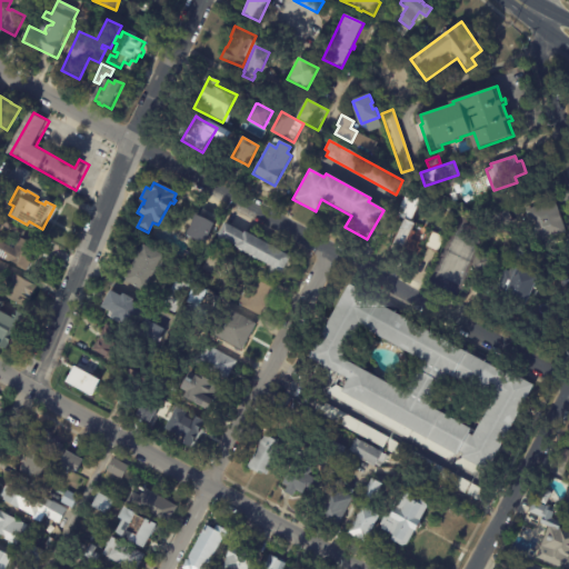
[(425,195),(412,222),(416,225),(413,230),(418,232),(415,239),(426,245),(418,261),(392,250),(406,219),(398,216),(410,189),(425,195)]
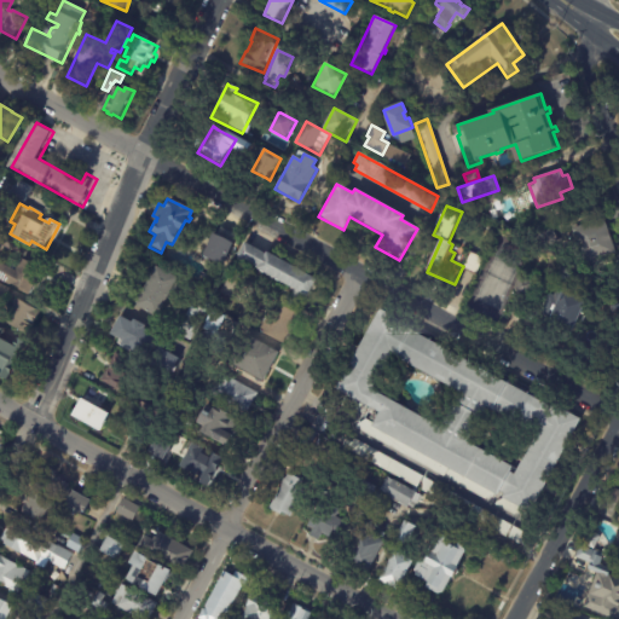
[(603,219),(615,254),(583,264),(572,229),(603,218),(603,219)]
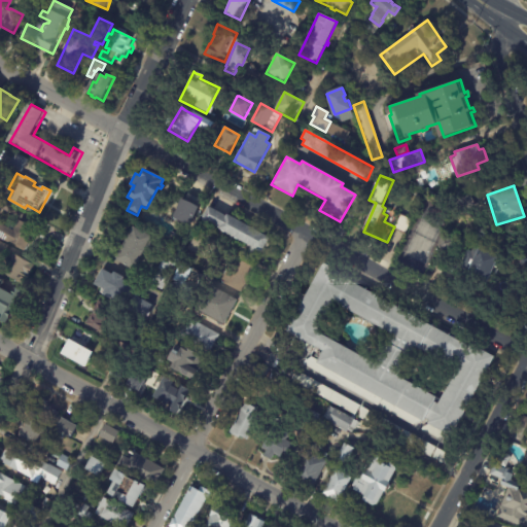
[(473,204),(475,207),(453,216),(448,203),(470,195),(473,204)]
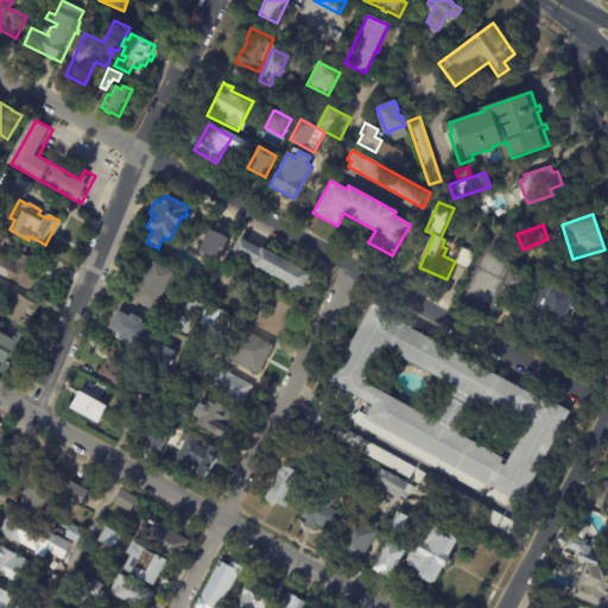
[(211,232),(227,239),(216,263),(197,253),(200,248),(201,248),(204,242),(202,241),(207,229),(211,232)]
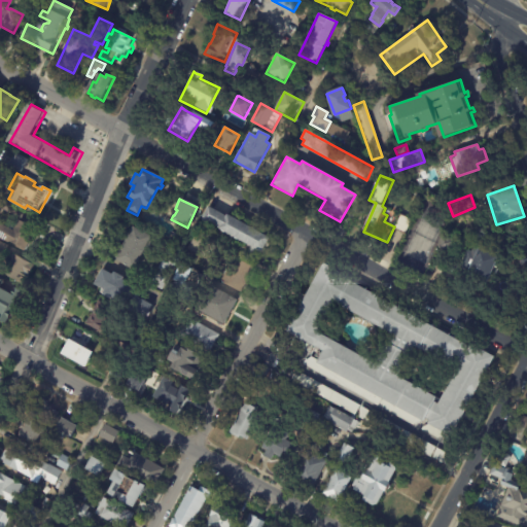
[(227,215),(271,239),(262,253),(219,231),(220,229),(213,224),(212,225),(208,223),(209,222),(203,218),(209,207),(226,216),(227,215)]
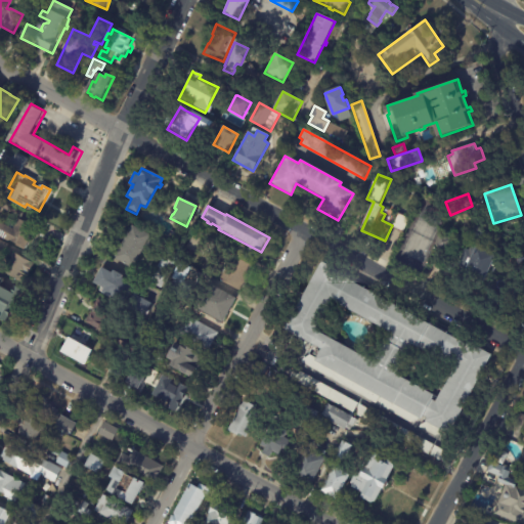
[(398,214),(407,218),(402,231),(392,226),(397,214),(398,214)]
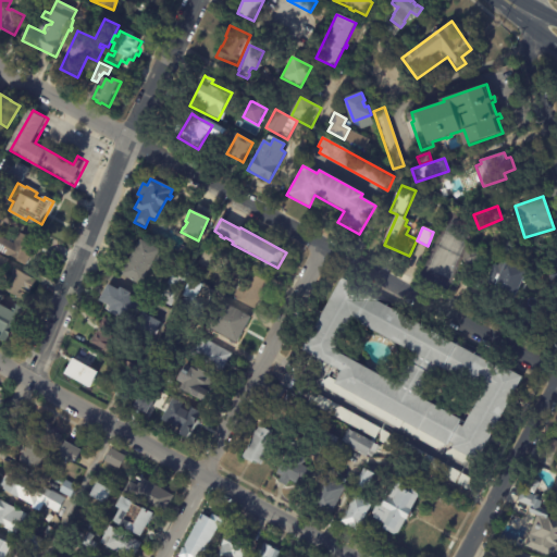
[(22,234),(23,233),(34,239),(35,238),(45,244),(37,258),(34,257),(28,265),(19,260),(19,259),(13,256),(12,257),(0,249),(0,231),(1,230),(20,239),(22,234)]
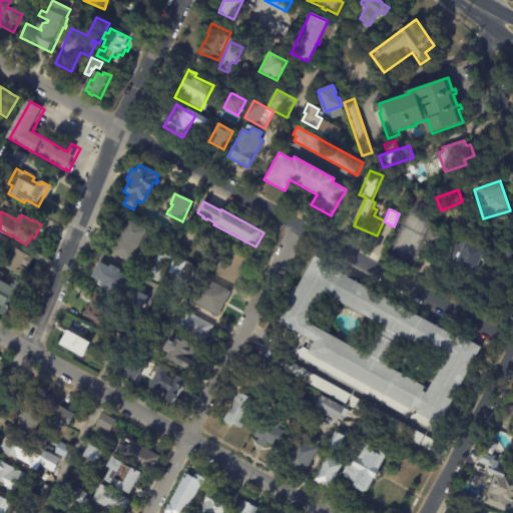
[(126,262),(110,252),(127,220),(145,230),(128,263),(126,262)]
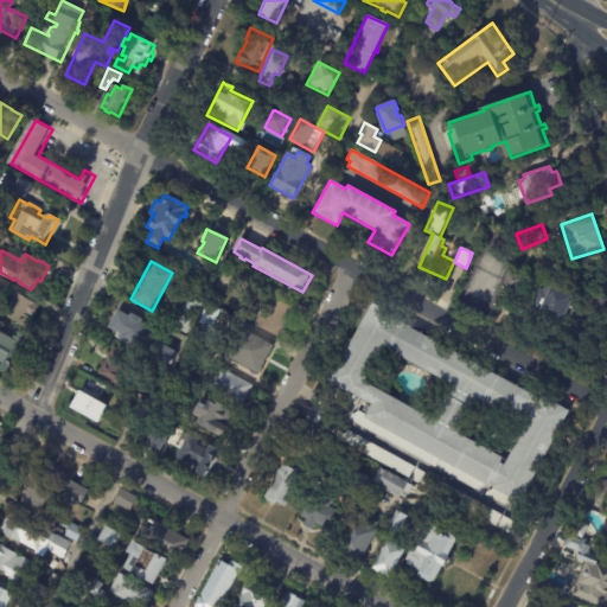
[(215,287),(225,268),(236,274),(225,293),(215,287)]
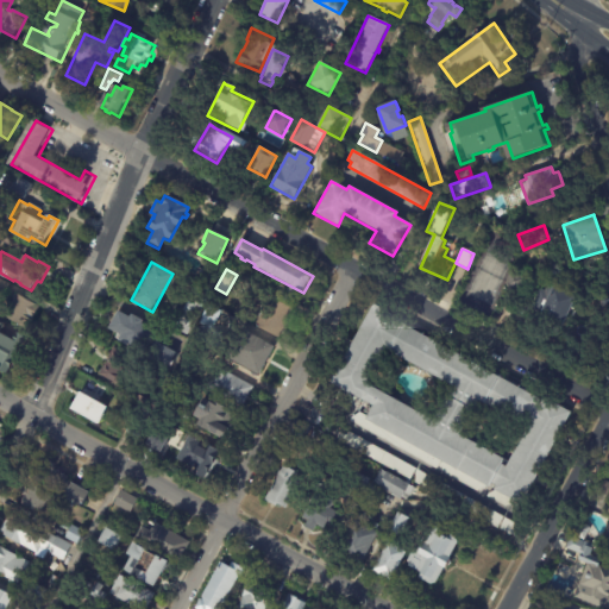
[(513,274),(526,278),(519,293),(504,287),(510,272),(513,274)]
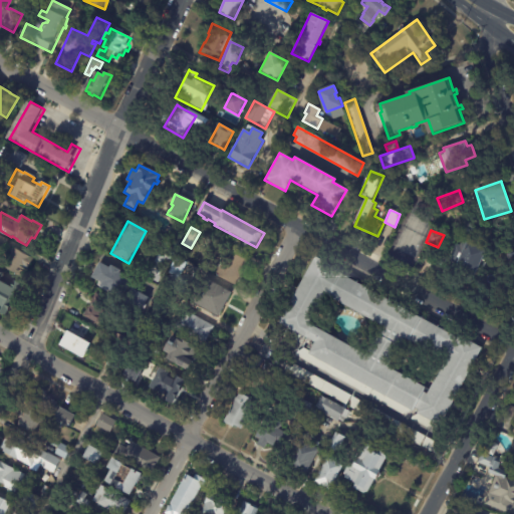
[(0,235),(9,240),(3,252),(0,250),(0,235)]
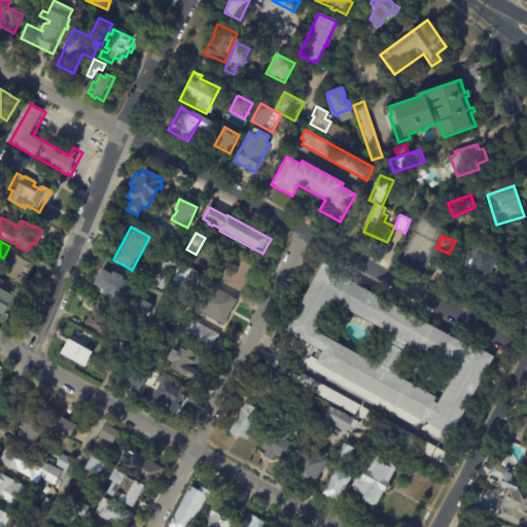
[(497,257),(485,284),(458,272),(467,250),(471,252),(475,246),(497,257)]
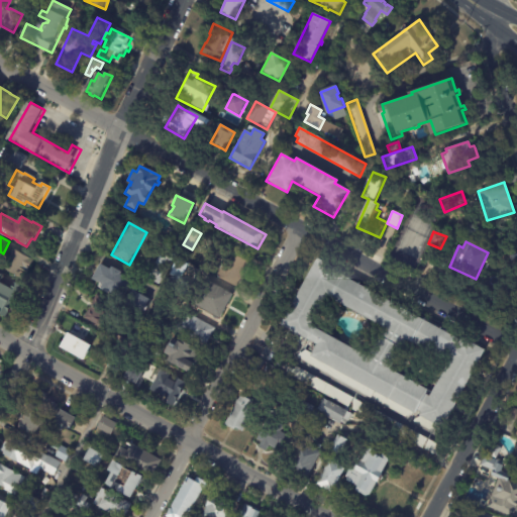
[(34,263),(30,271),(27,269),(22,278),(6,269),(13,254),(12,253),(14,250),(15,251),(15,250),(35,261),(34,263)]
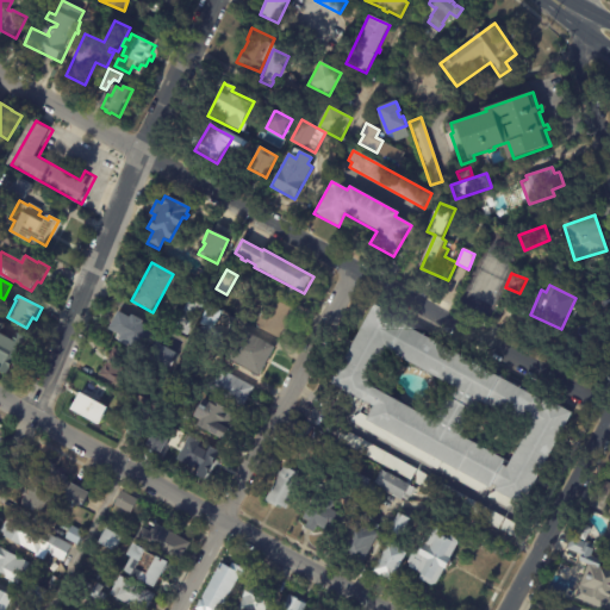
[(271,298),(293,310),(278,340),(253,325),(268,297),(271,298)]
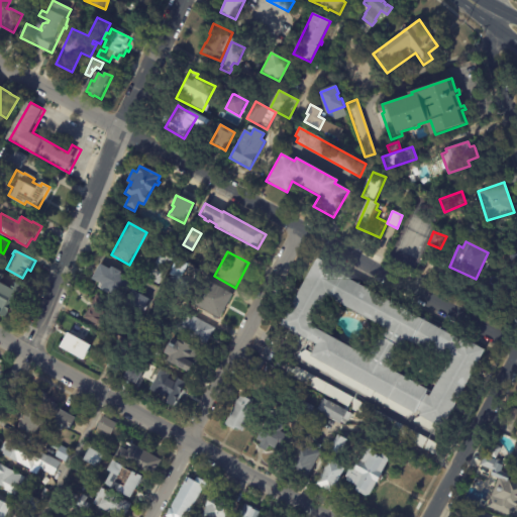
[(146,278),(159,255),(164,259),(165,255),(171,259),(157,284),(146,278)]
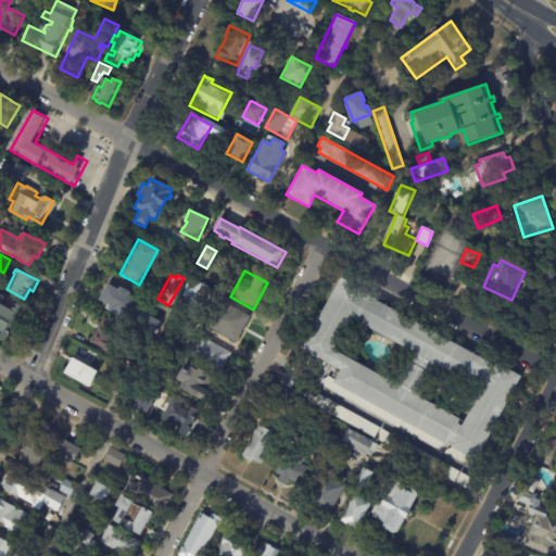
[(454,345),(502,373),(504,368),(521,378),(474,462),(466,456),(462,464),(444,454),(451,449),(450,447),(452,444),(449,442),(445,445),(443,444),(434,450),(319,384),(320,382),(328,377),(335,381),(339,371),(301,350),(341,278),(353,286),(352,288),(454,345)]
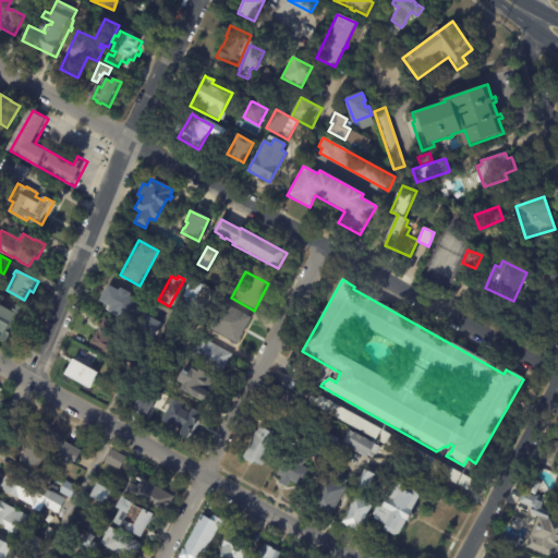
[(204,287),(194,305),(183,299),(192,281),(204,287)]
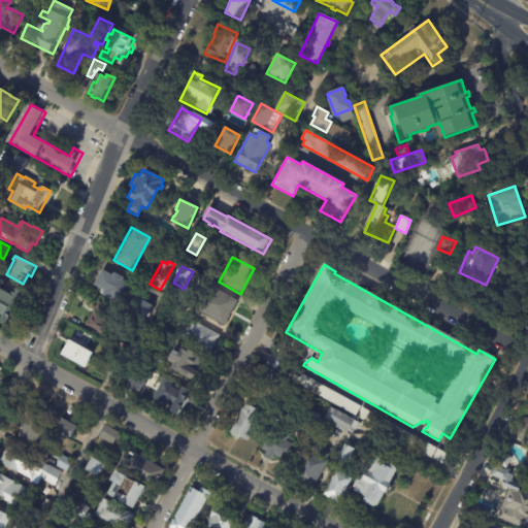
[(133,288),(123,308),(100,296),(101,295),(99,293),(100,290),(92,286),(100,270),(110,275),(112,272),(122,278),(121,281),(133,288)]
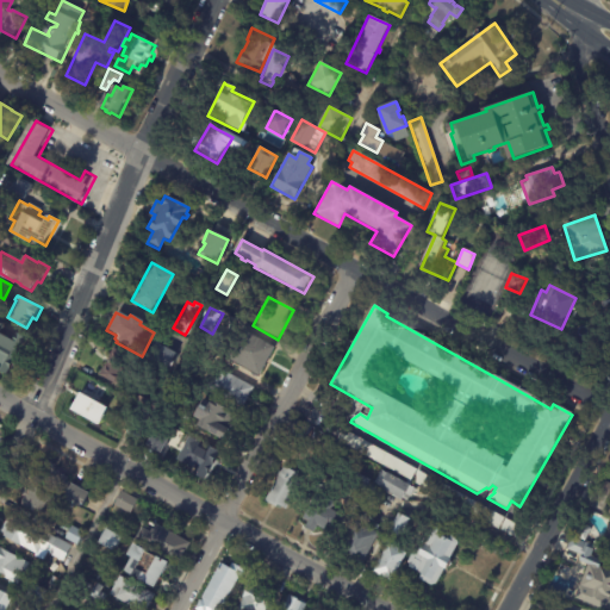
[(5,327),(1,334),(16,340),(18,334),(26,337),(18,355),(22,356),(18,362),(16,361),(10,375),(0,371),(0,366),(1,363),(0,362),(0,323),(5,325),(5,327)]
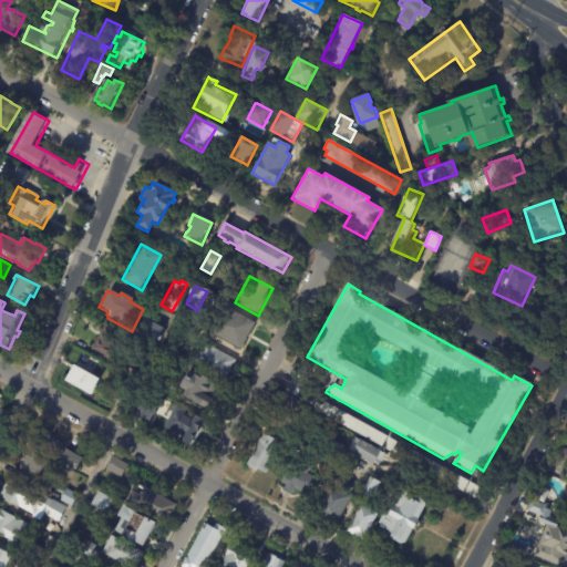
[(160,319),(146,312),(153,302),(165,309),(160,319)]
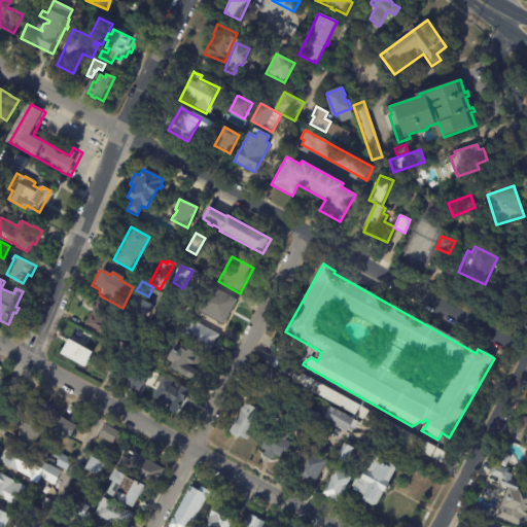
[(238,301),(224,325),(196,309),(208,285),(238,301)]
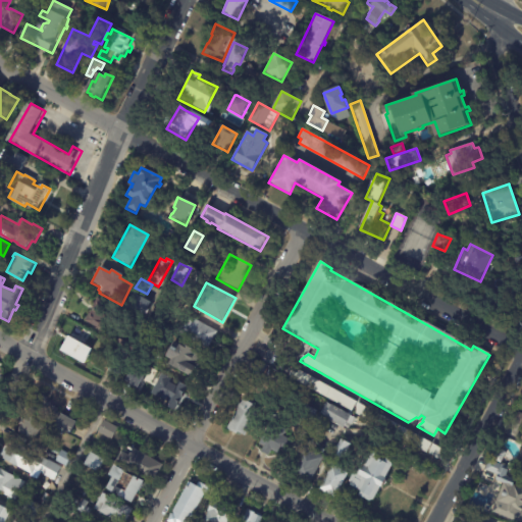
[(131,293),(149,303),(145,310),(147,311),(145,315),(143,314),(141,317),(122,308),(131,293)]
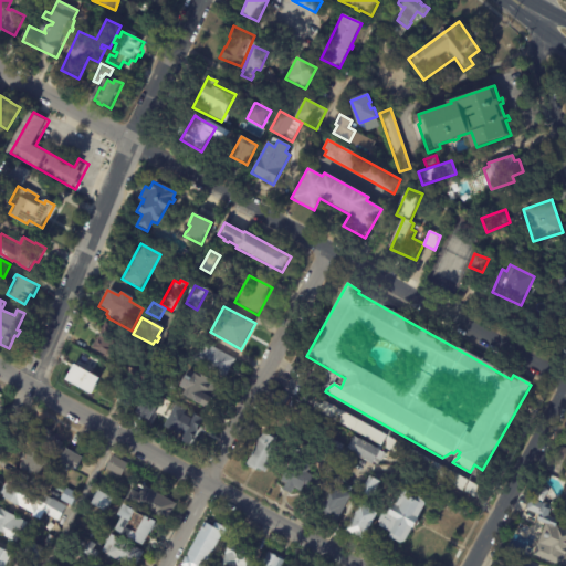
[(111,362),(91,349),(94,342),(96,343),(97,341),(96,341),(98,335),(105,338),(108,333),(117,337),(114,344),(119,348),(112,362),(111,362)]
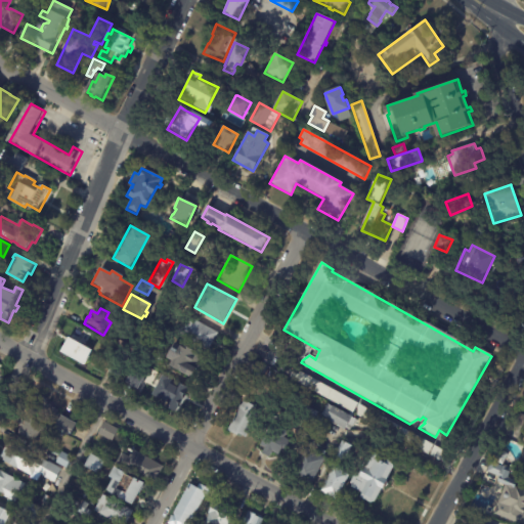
[(217,334),(208,350),(179,335),(188,317),(217,334)]
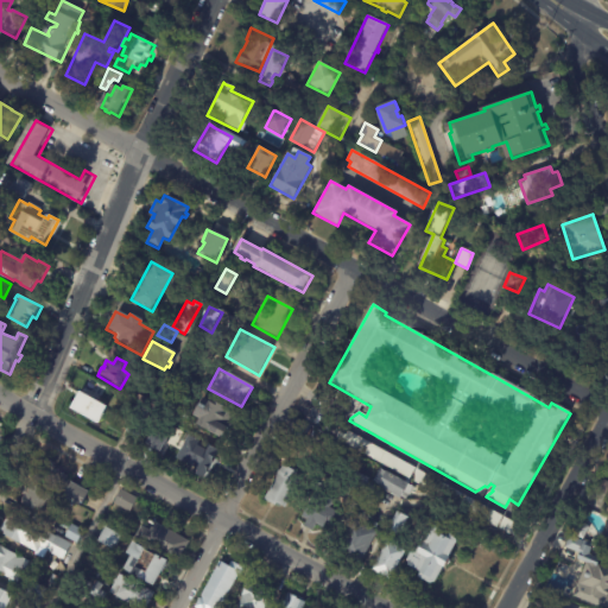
[(106,407),(102,413),(103,415),(99,424),(96,423),(96,424),(69,410),(78,392),(106,407)]
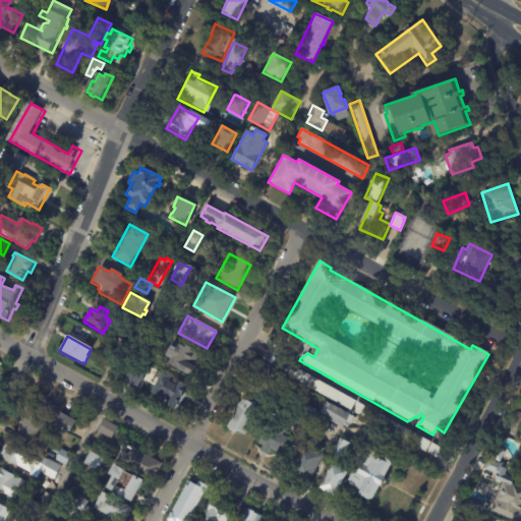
[(203,356),(197,368),(194,366),(190,375),(168,365),(171,358),(165,356),(172,341),(181,346),(182,344),(191,348),(190,351),(203,356)]
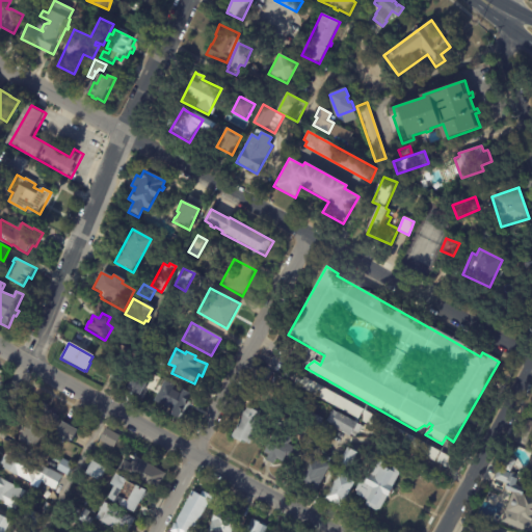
[(155,355),(148,367),(137,361),(144,349),(155,355)]
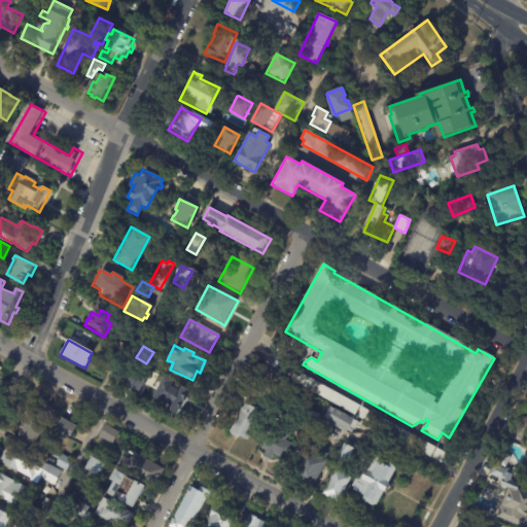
[(124,366),(112,361),(117,350),(130,356),(125,367),(124,366)]
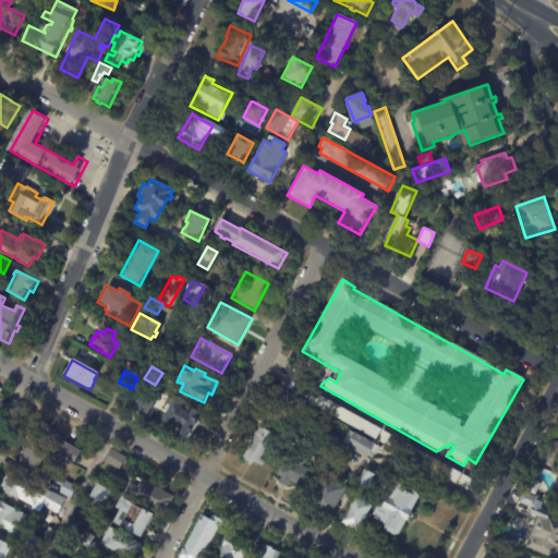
[(266,390),(270,384),(284,391),(278,404),(263,396),(266,390)]
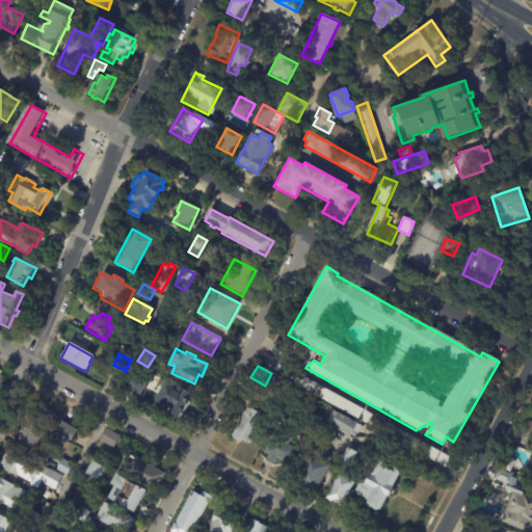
[(357,420),(294,386),(294,373),(363,410),(357,420)]
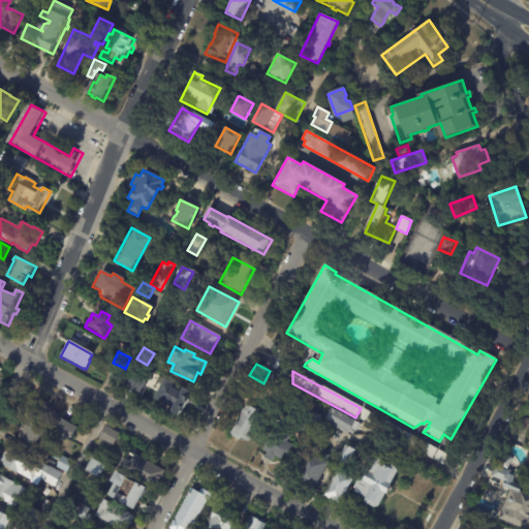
[(141,393),(128,386),(134,374),(147,380),(141,393)]
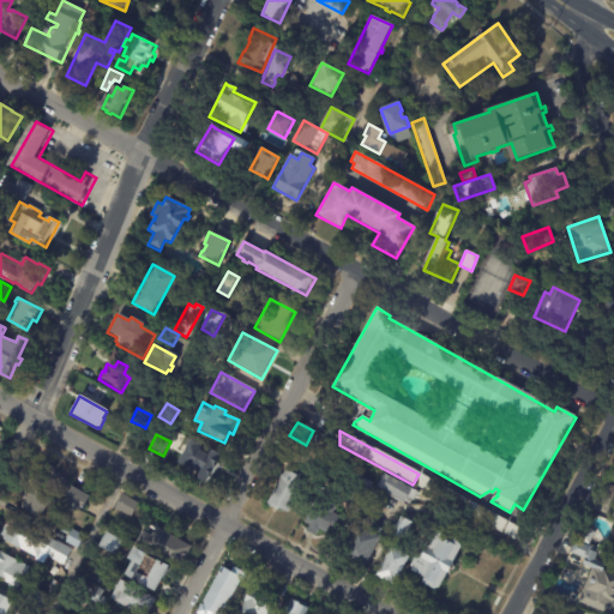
[(217,464),(206,485),(196,479),(198,474),(179,464),(192,440),(199,445),(197,449),(204,453),(208,449),(222,456),(217,464)]
